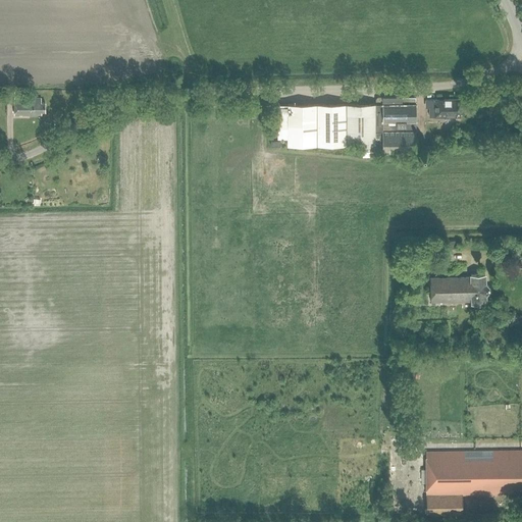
[(23,92),(14,92),(14,99),(14,115),(42,115),(42,112),(45,112),(45,103),(42,103),(41,98),(23,99),(23,92)]
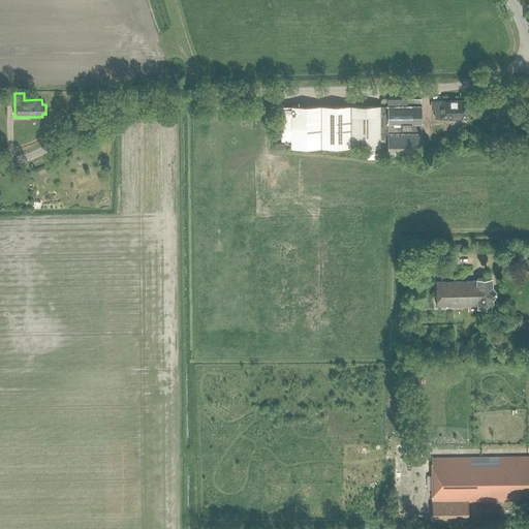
[(389,155),(422,155),(422,145),(422,105),(422,98),(387,98),(383,98),(381,101),(381,105),(281,106),(281,139),(291,139),(291,148),(368,147),(368,158),(389,158),(389,155)]
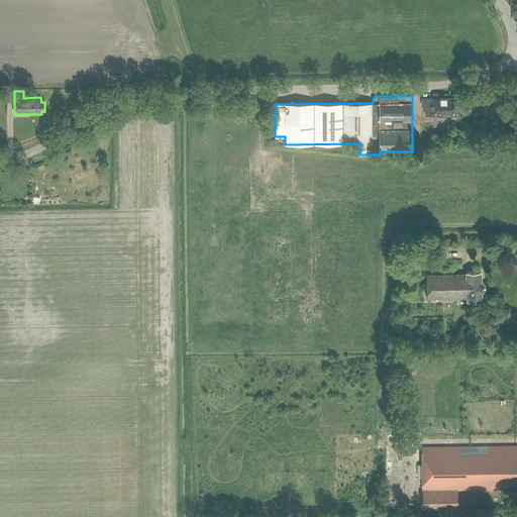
[(425,116),(456,115),(456,99),(421,100),(421,107),(425,107),(425,116)]
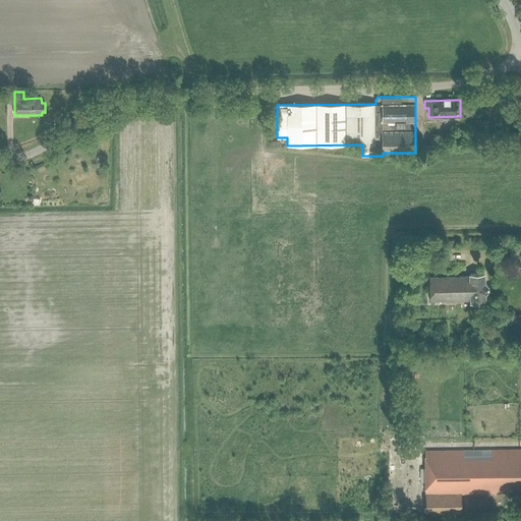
[(455,240),(446,241),(447,248),(455,247),(455,240)]
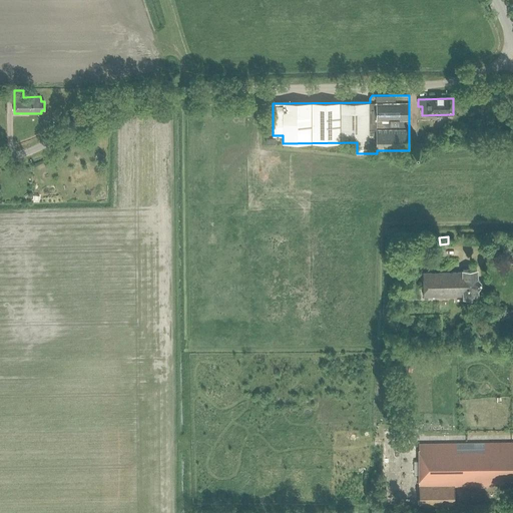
[(478,279),(477,279),(477,270),(463,270),(463,273),(423,274),(424,297),(463,296),(463,299),(478,298),(478,292),(477,290),(479,290),(481,287),(481,282),(478,279)]
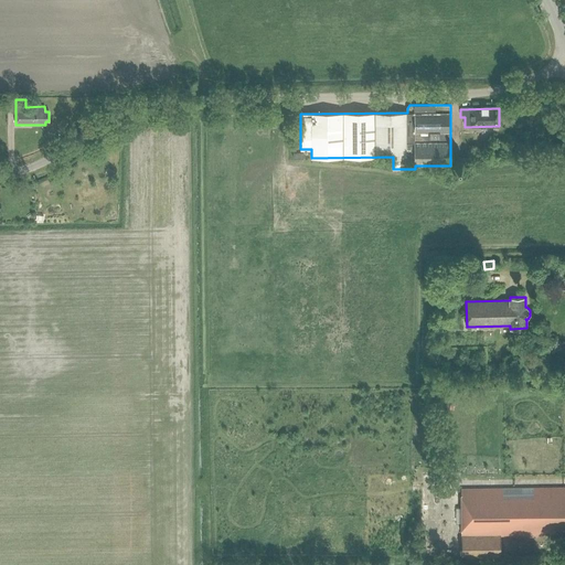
[(564,488),(461,490),(461,557),(501,556),(501,535),(543,535),(543,532),(564,531),(564,488)]
